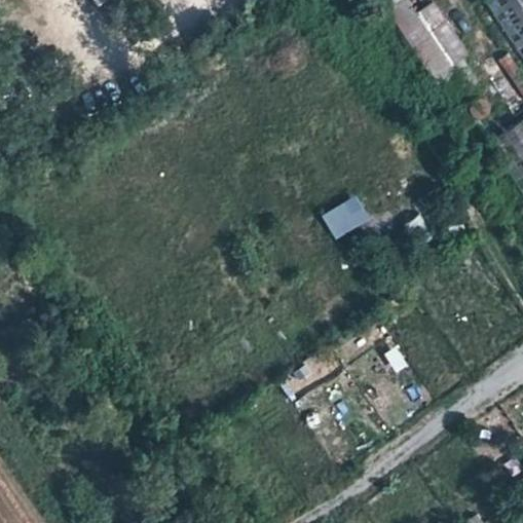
[(477,99),(480,98),(483,98),(488,95),(464,59),(471,54),(435,2),(418,12),(409,0),(380,0),(457,115),(470,106),(471,104),(473,101),(477,99)]
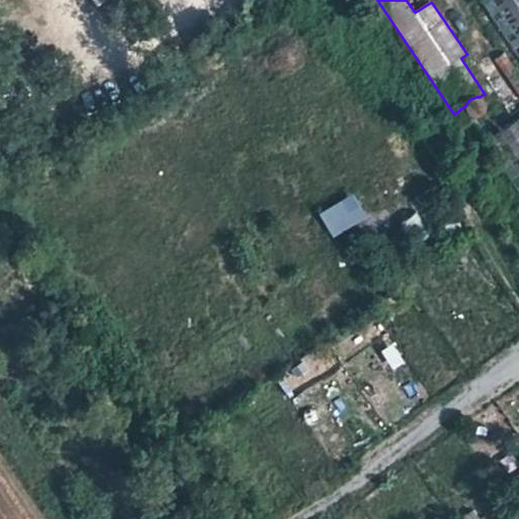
[(496,61),(518,96),(518,73),(506,55),(496,61)]
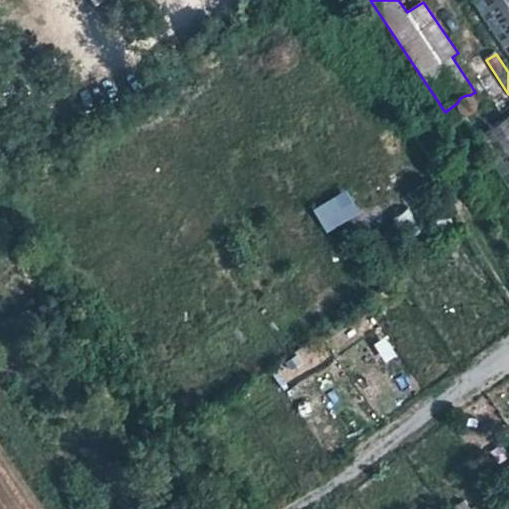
[(354,118),(360,129),(372,122),(365,111),(354,118)]
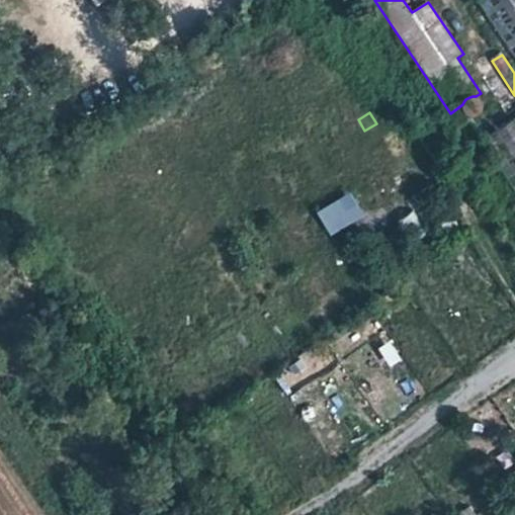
[(349,156),(353,162),(359,159),(355,152),(349,156)]
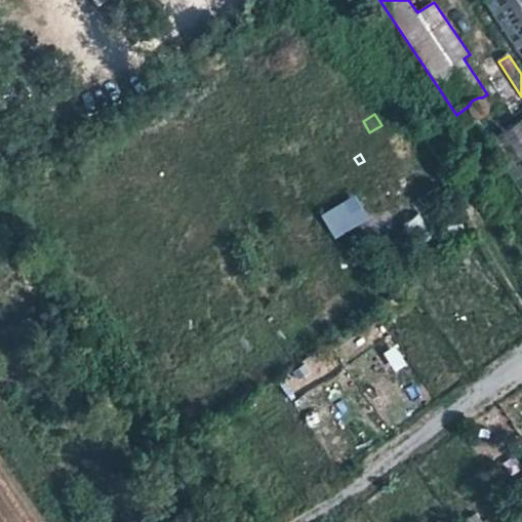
[(323,211),(335,236),(362,223),(349,198),(323,211)]
